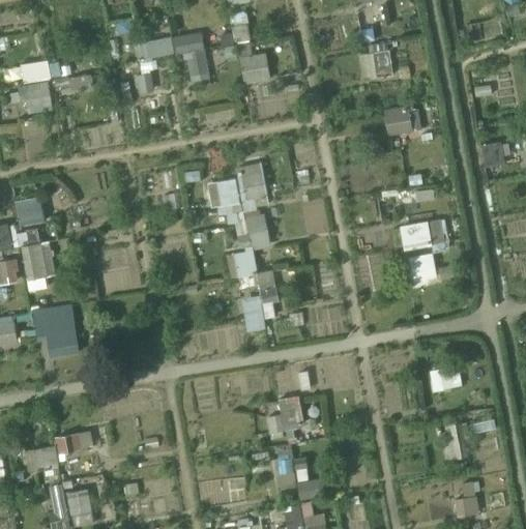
[(231,28),(233,42),(249,40),(246,26),(231,28)]
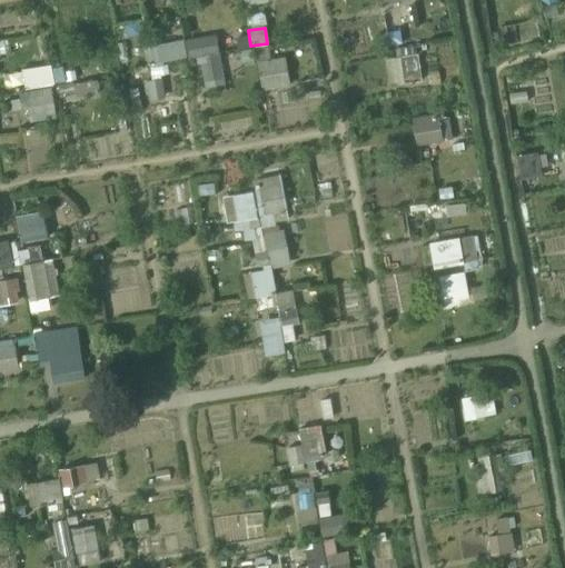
[(216,35),(185,41),(189,59),(197,58),(202,81),(225,78),(216,35)]
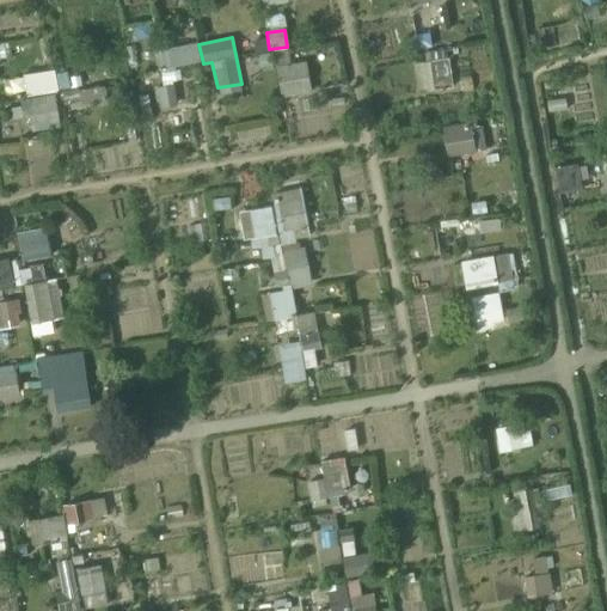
[(155,67),(198,65),(197,44),(154,48),(155,67)]
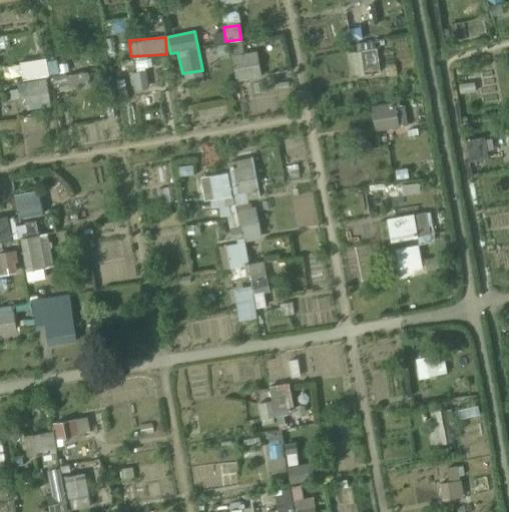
[(377,49),(347,52),(350,78),(380,74),(377,49)]
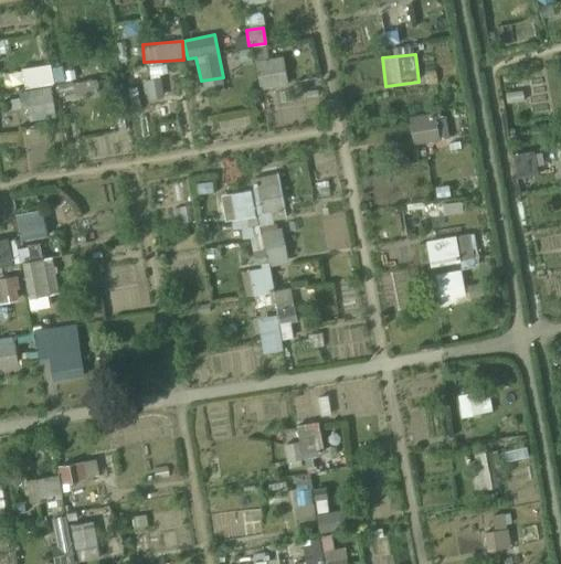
[(256,61),(261,89),(288,86),(284,57),(256,61)]
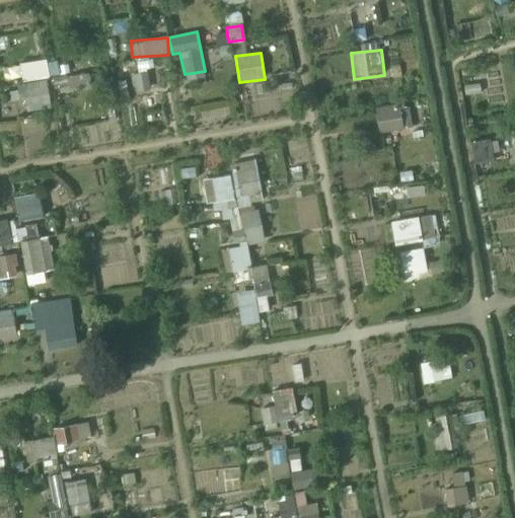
[(0,84),(50,76),(47,59),(0,67),(0,84)]
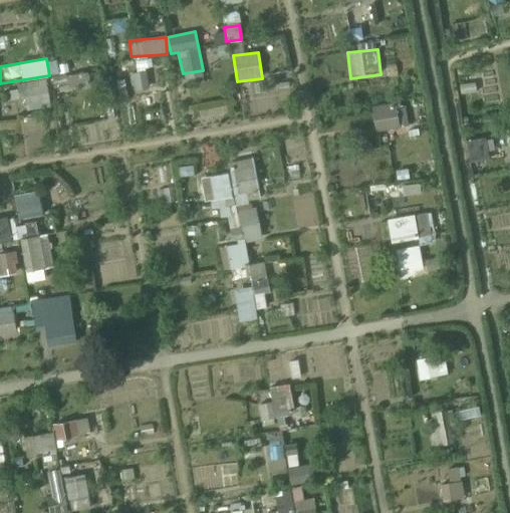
[(132,73),(134,91),(148,90),(147,72),(132,73)]
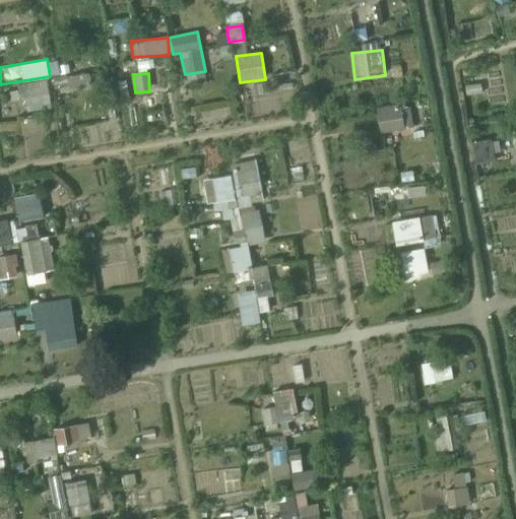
[(50,109),(50,82),(14,82),(14,101),(25,101),(25,109),(50,109)]
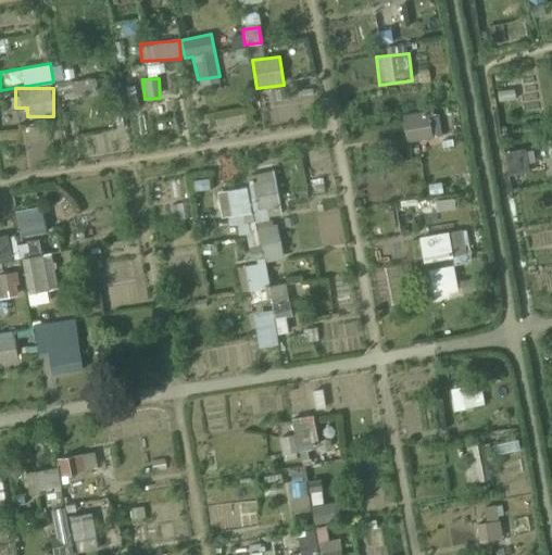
[(438,114),(402,116),(403,142),(439,140),(438,114)]
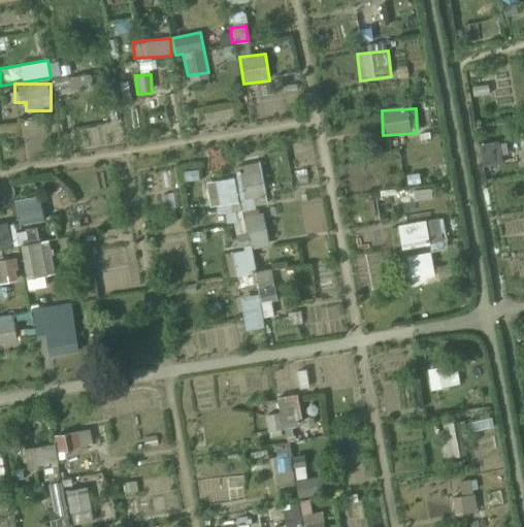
[(480,144),(482,167),(500,165),(498,142),(480,144)]
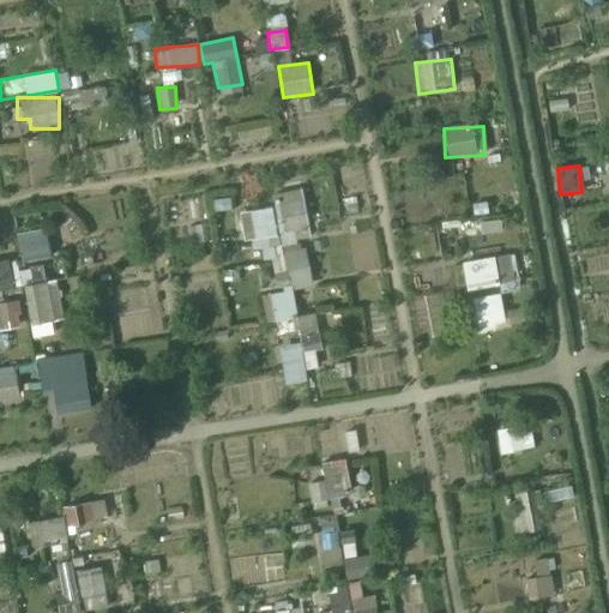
[(277,220),(281,245),(311,241),(303,190),(282,192),(285,218),(277,220)]
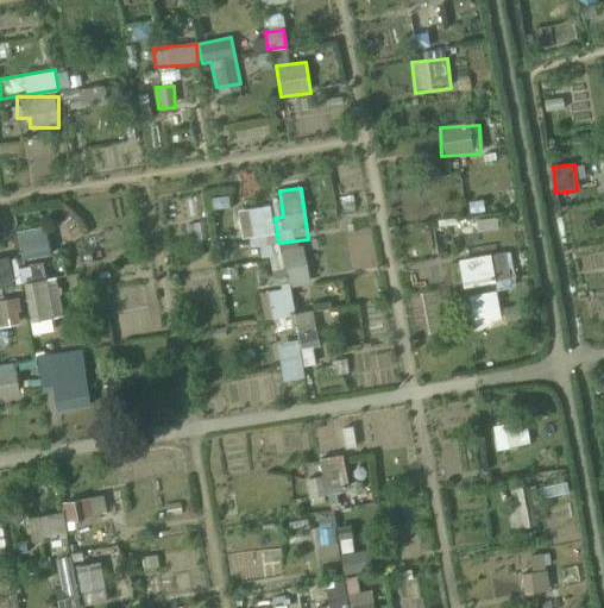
[(269,257),(274,287),(310,281),(304,246),(278,251),(270,205),(241,210),(250,261),(269,257)]
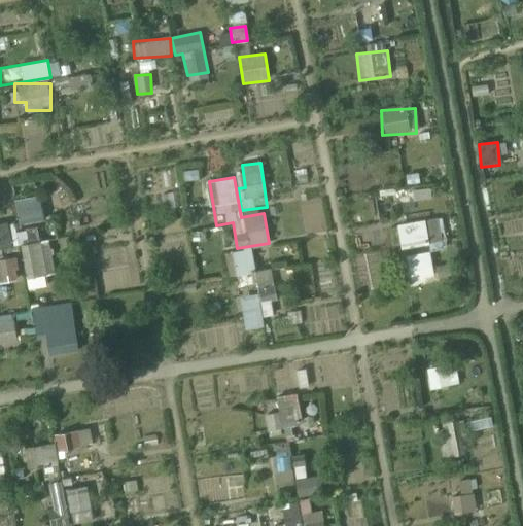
[(19,223),(45,220),(42,196),(15,199),(19,223)]
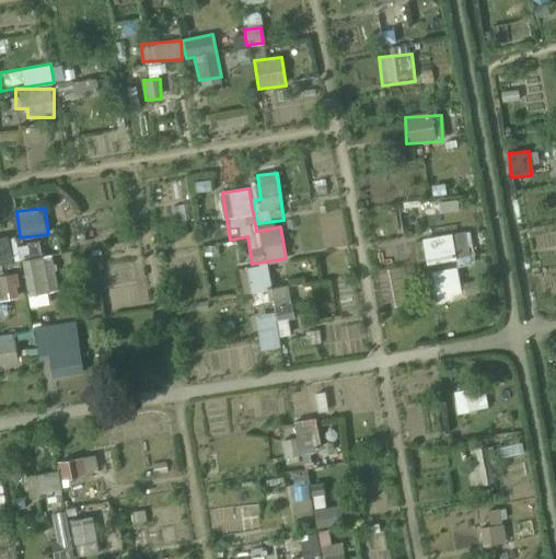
[(468,233),(425,236),(427,263),(471,259),(468,233)]
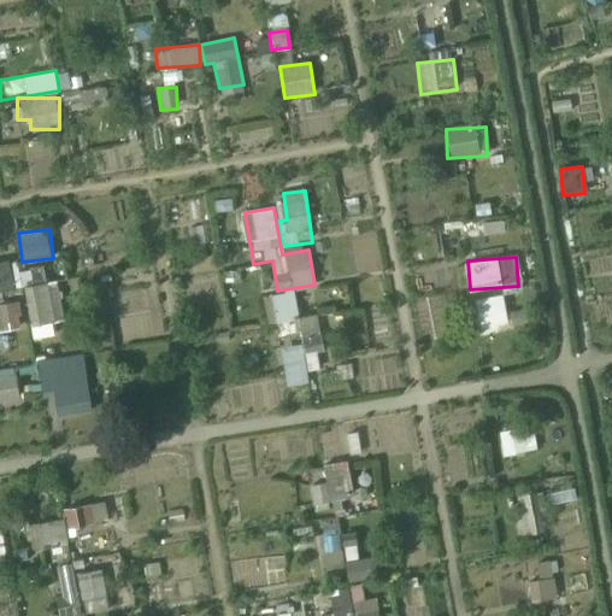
[(9,259),(0,262),(0,291),(16,287),(9,259)]
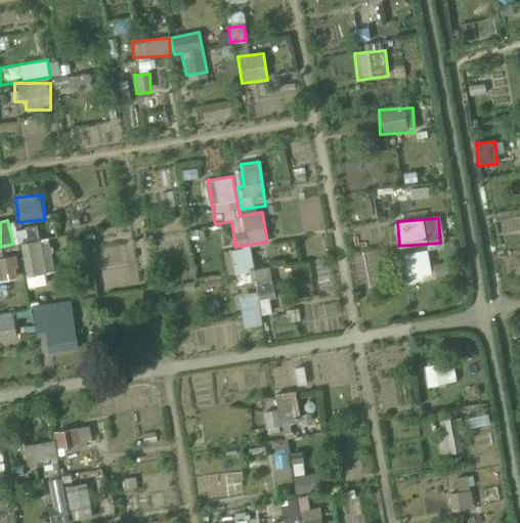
[(53,272),(48,240),(20,244),(26,276),(53,272)]
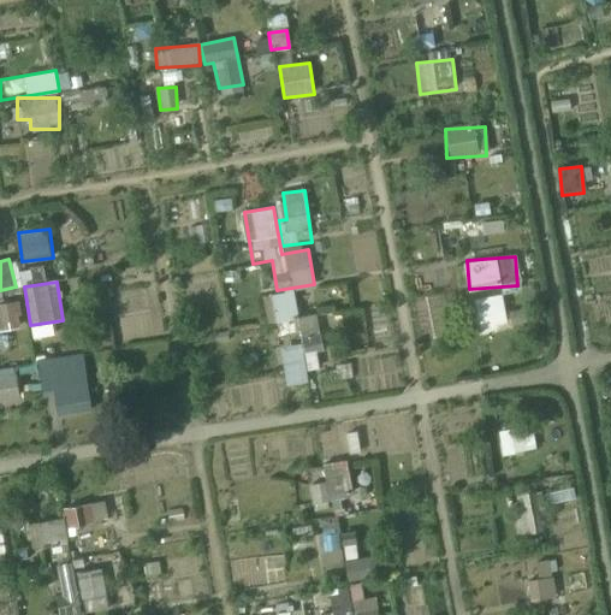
[(268,324),(300,315),(294,289),(261,297),(268,324)]
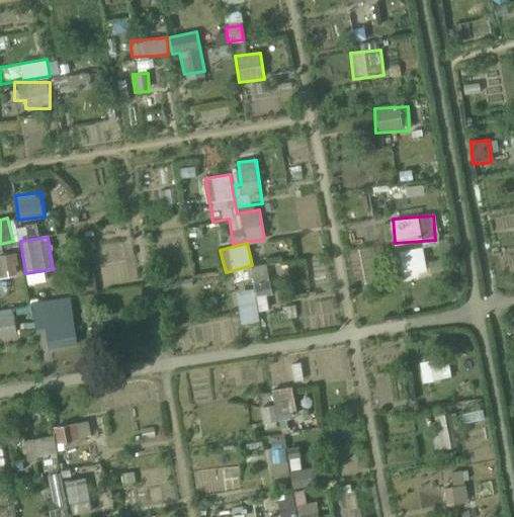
[(424,248),(403,249),(404,275),(426,273),(424,248)]
